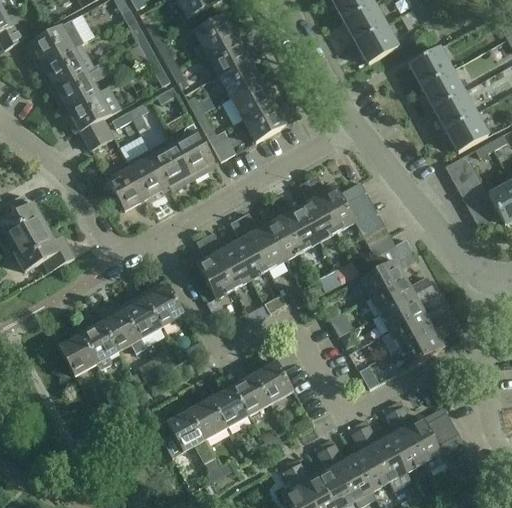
[(11,27),(2,11),(12,5),(9,0),(0,0),(0,42),(4,50),(25,38),(17,23),(11,27)]
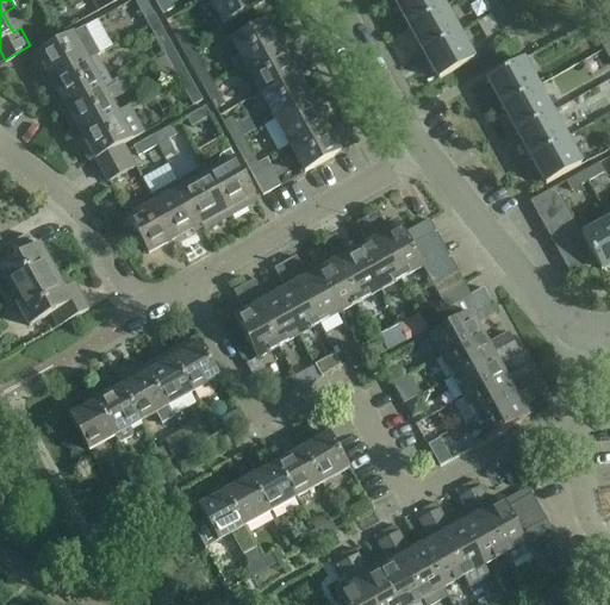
[(136,0),(144,16),(154,11),(147,0),(136,0)]
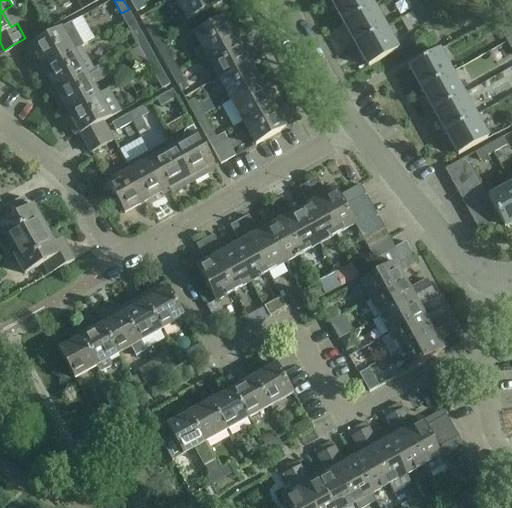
[(130,0),(136,9),(144,5),(141,0),(130,0)]
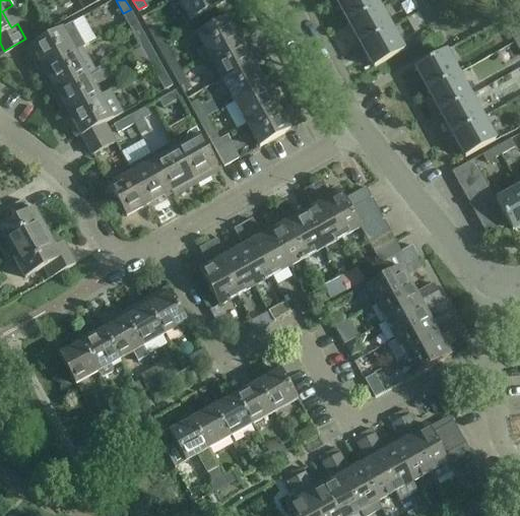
[(179,0),(183,7),(178,10),(184,21),(219,2),(223,0),(179,0)]
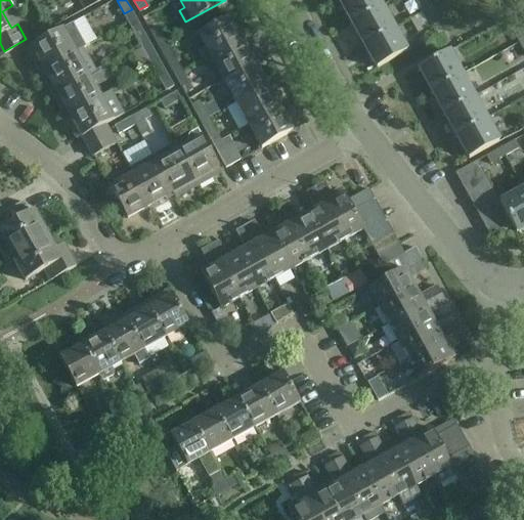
[(351,19),(382,3),(380,0),(340,0),(351,19)]
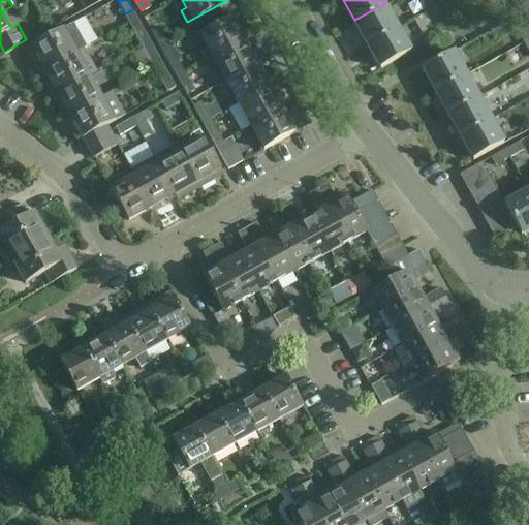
[(419,0),(426,10),(435,5),(432,0),(419,0)]
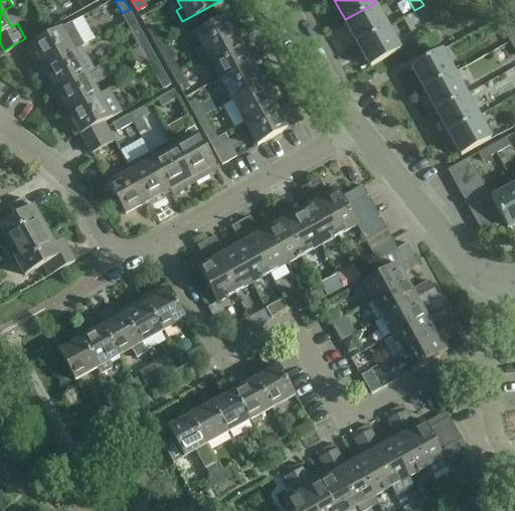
[(505,0),(511,9),(514,6),(514,0),(505,0)]
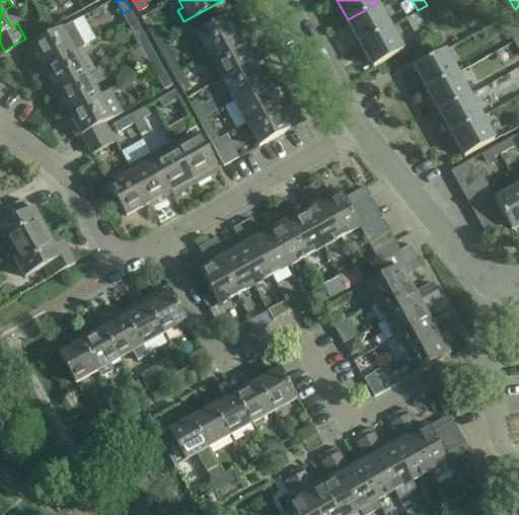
[(360,42),(390,25),(378,3),(348,19),(360,42)]
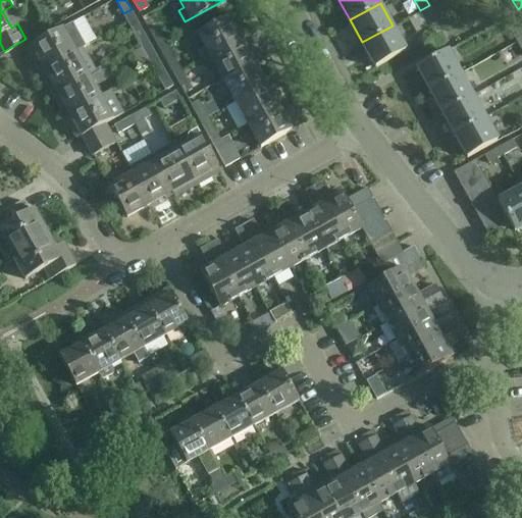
[(429,5),(420,10),(433,34),(441,29),(429,5)]
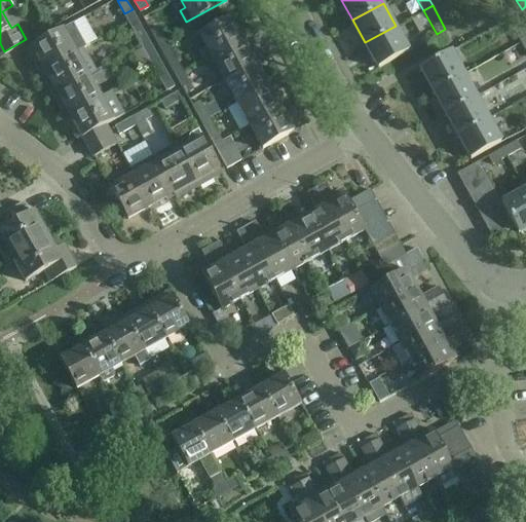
[(212,56),(242,38),(229,15),(198,32),(212,56)]
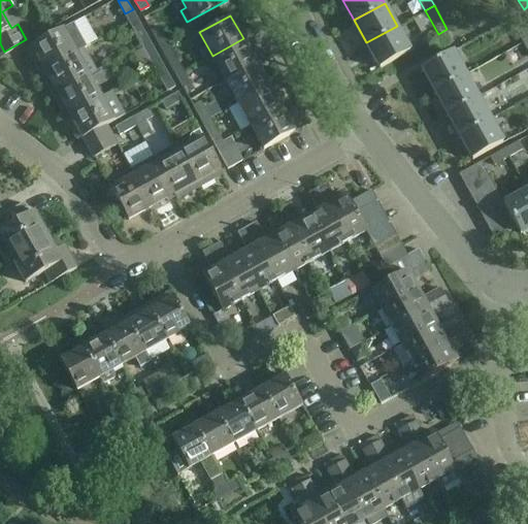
[(523,40),(527,37),(527,29),(524,21),(516,26),(523,40)]
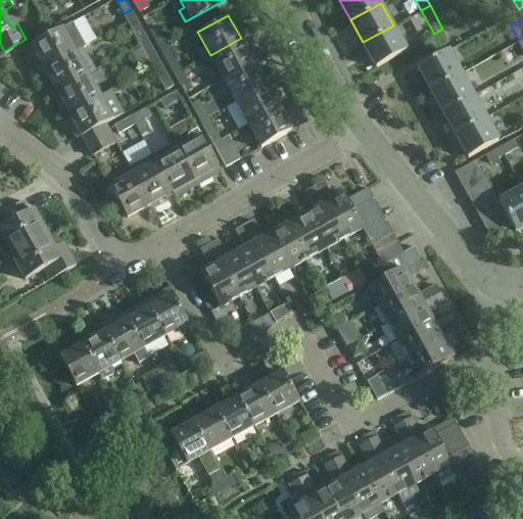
[(140,43),(148,38),(138,21),(130,26),(140,43)]
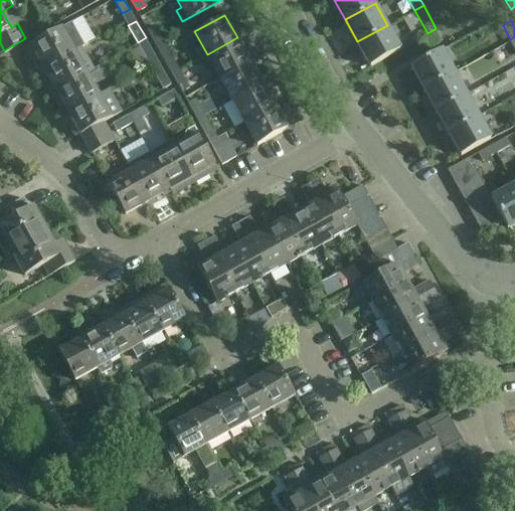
[(156,44),(164,40),(155,23),(147,27),(156,44)]
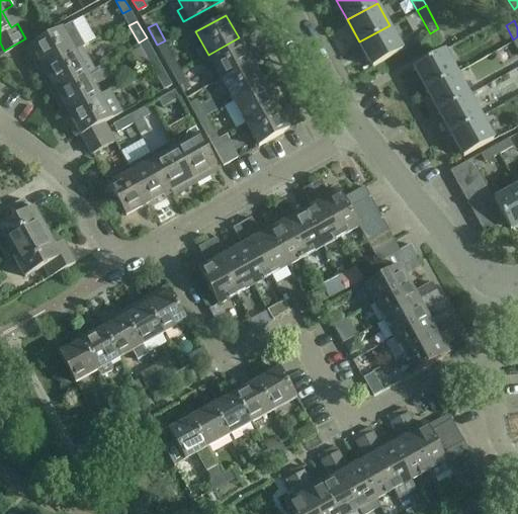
[(402,48),(390,25),(359,41),(372,64),(402,48)]
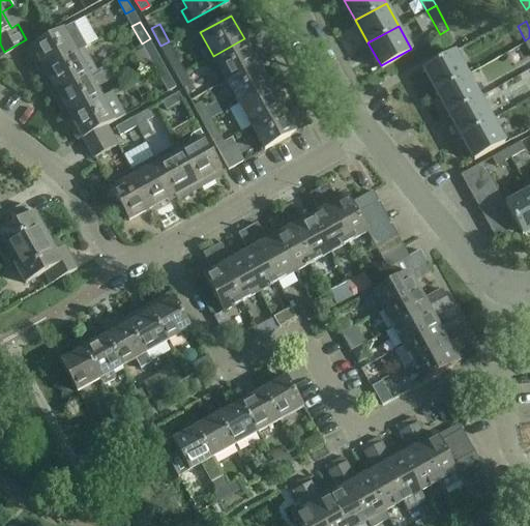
[(45,66),(76,50),(62,27),(32,44),(45,66)]
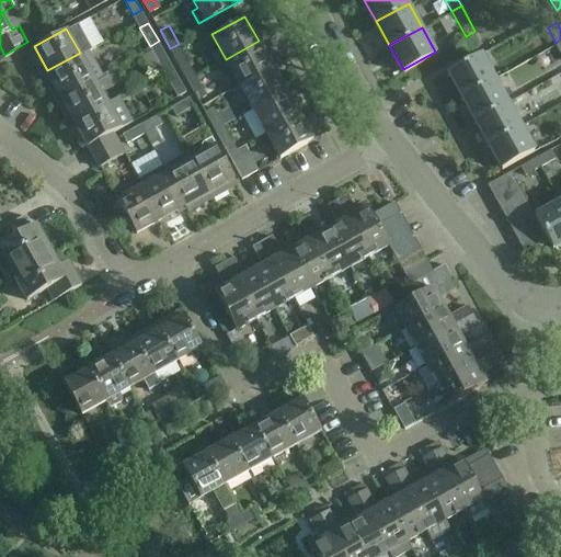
[(259,41),(226,59),(218,64),(224,74),(231,69),(239,83),(278,61),(270,45),(267,46),(263,38),(259,42),(259,41)]
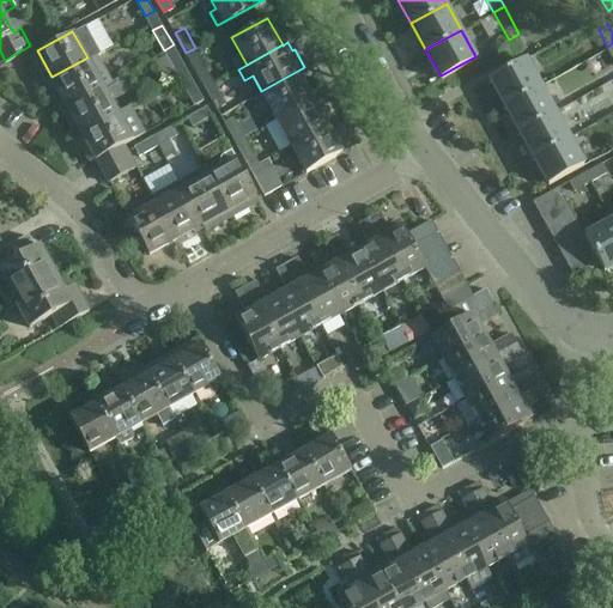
[(178,77),(188,72),(174,44),(164,50),(165,53),(153,59),(163,76),(175,70),(178,77)]
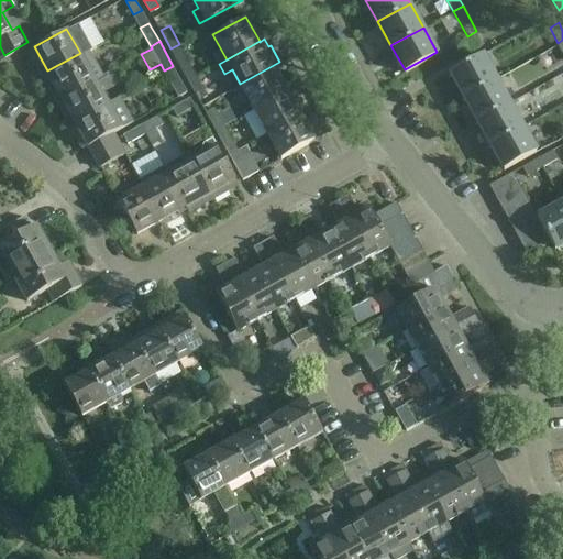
[(188,80),(197,76),(179,44),(170,48),(188,80)]
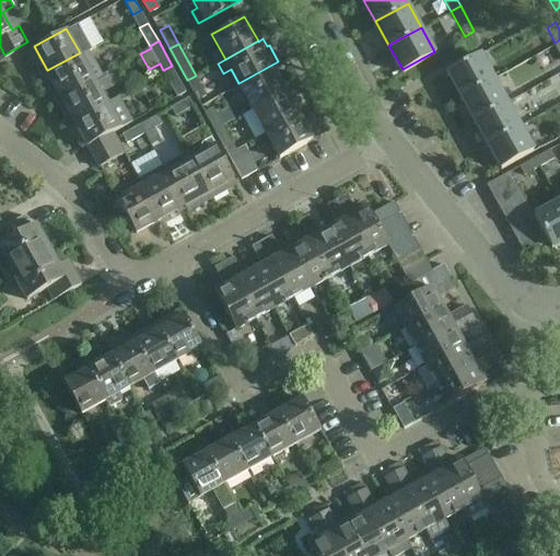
[(89,47),(80,53),(47,70),(60,94),(102,71),(89,47)]
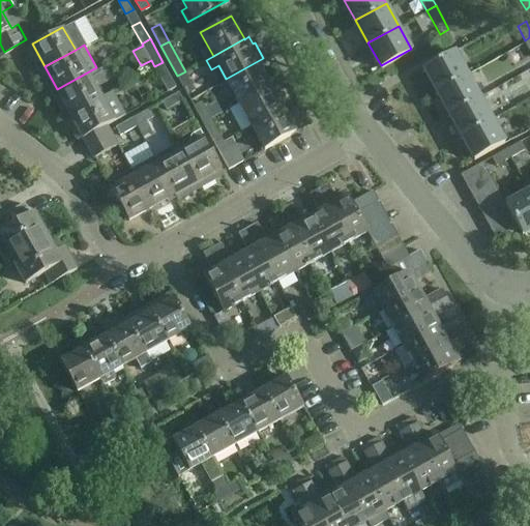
[(422,66),(436,89),(466,72),(452,50),(422,66)]
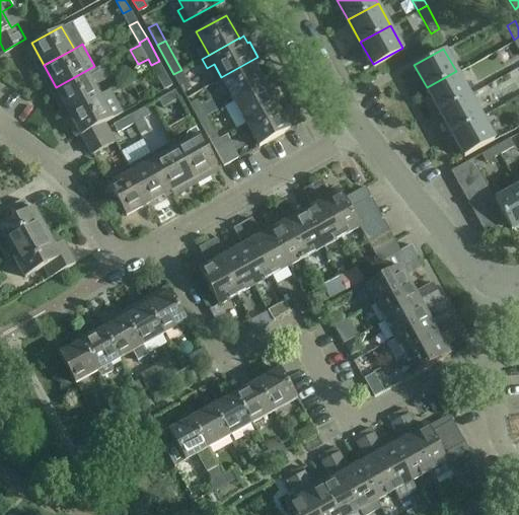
[(233,99),(264,82),(251,61),(257,57),(221,77),(233,99)]
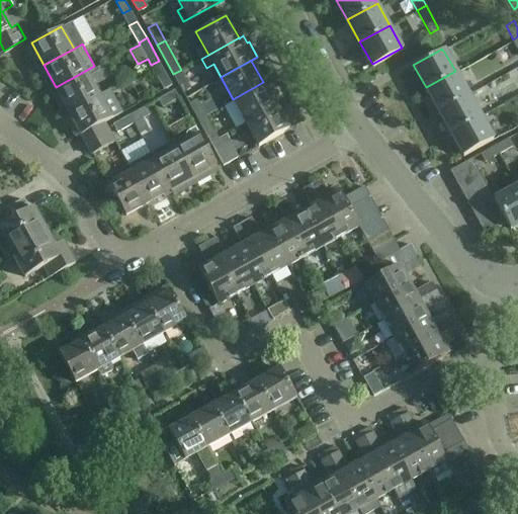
[(69,110),(99,94),(93,83),(110,73),(103,61),(94,66),(56,87),(69,110)]
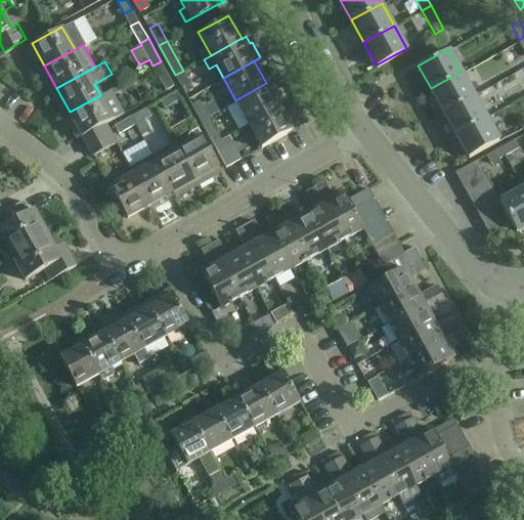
[(161,61),(153,66),(165,88),(174,84),(161,61)]
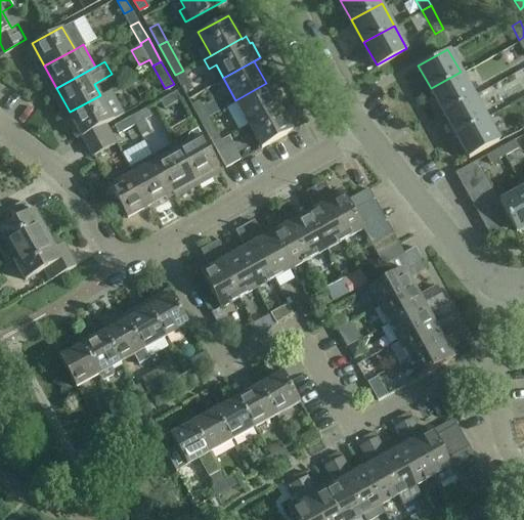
[(183,71),(175,75),(184,91),(192,87),(183,71)]
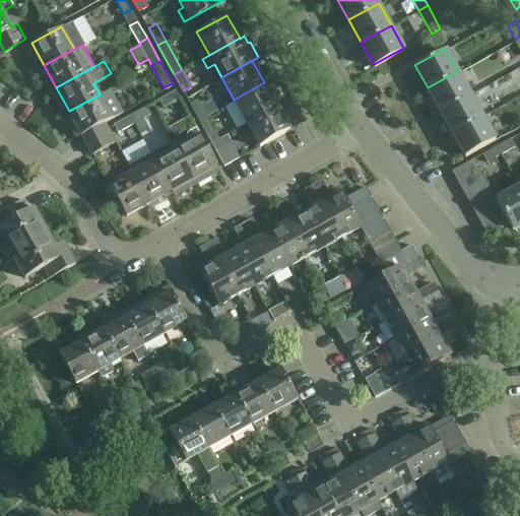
[(457,71),(428,87),(440,110),(469,93),(457,71)]
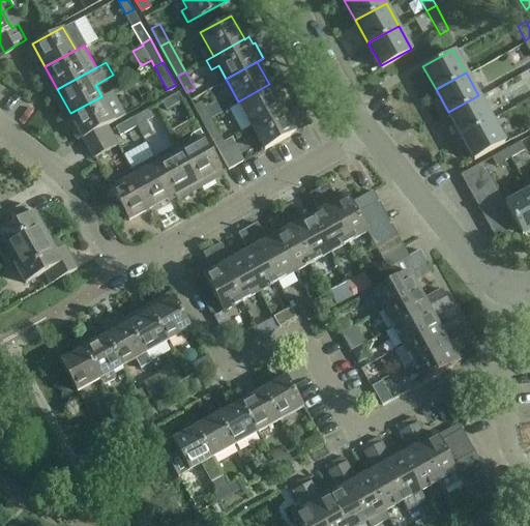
[(252,124),(282,107),(269,84),(238,101),(252,124)]
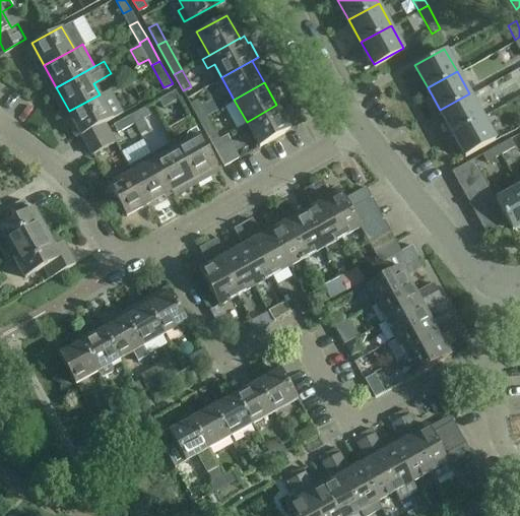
[(100,94),(69,111),(81,133),(123,111),(111,87),(100,94)]
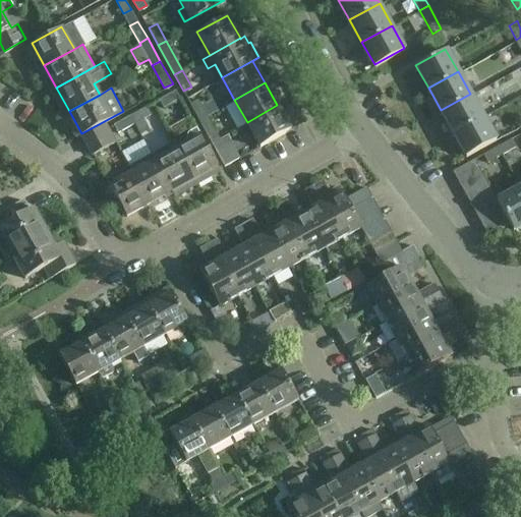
[(175,89),(159,98),(163,106),(180,96),(175,89)]
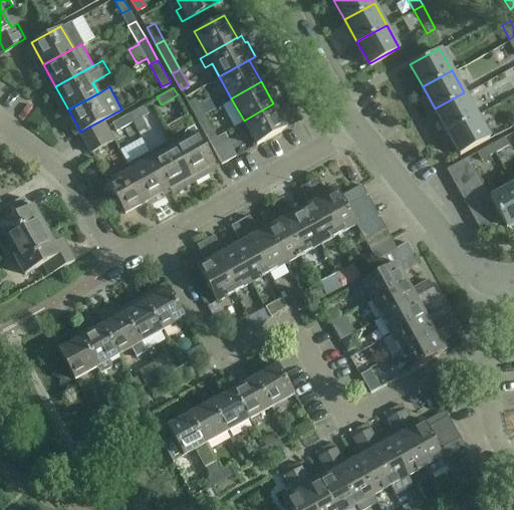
[(464,92),(435,108),(447,131),(476,113),(464,92)]
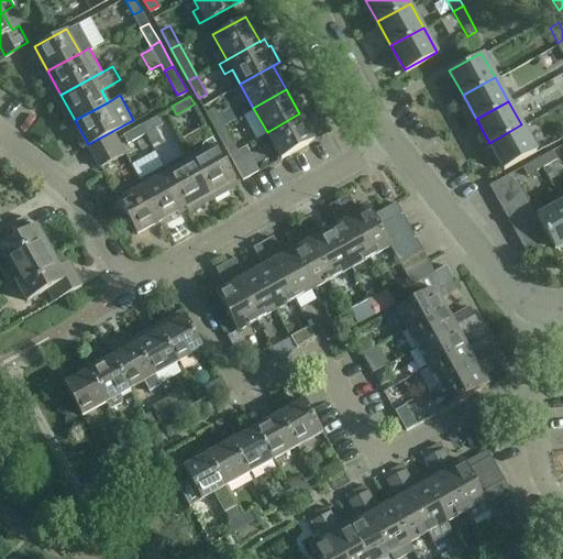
[(216,129),(224,124),(213,106),(205,110),(216,129)]
